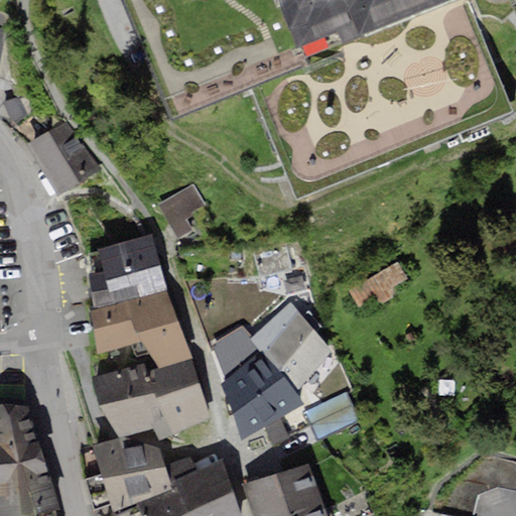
[(125,0),(175,116),(251,83),(298,195),(512,109),(468,0),(125,0)]
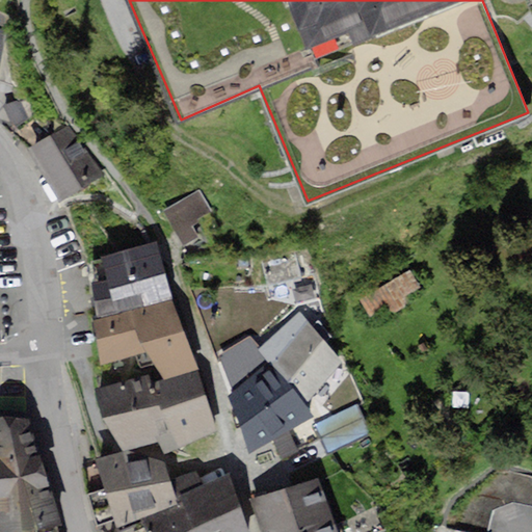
[(44,138),(26,149),(56,202),(100,177),(70,124),(44,138)]
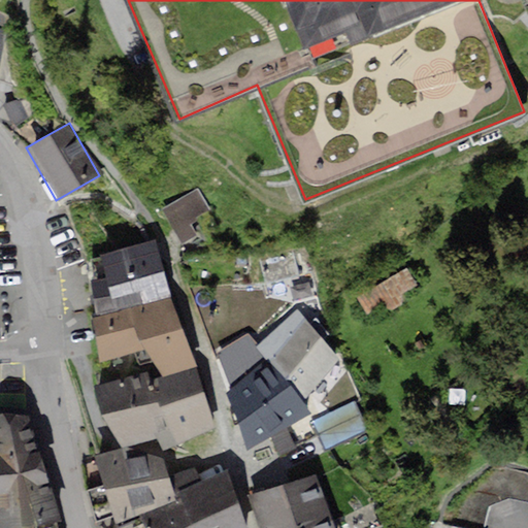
[(198,189),(164,207),(182,240),(194,234),(191,230),(187,222),(209,210),(198,189)]
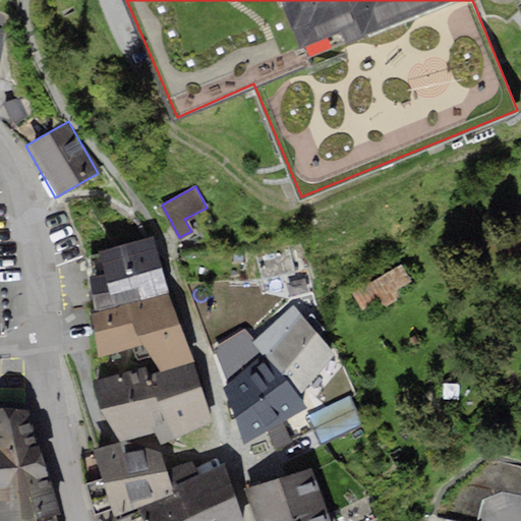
[(152,236),(96,250),(85,253),(90,307),(167,289),(161,267),(152,236)]
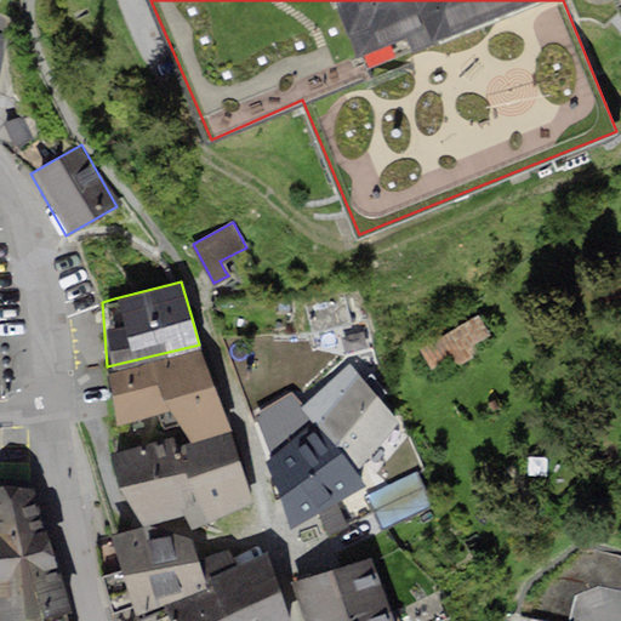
[(203,353),(199,345),(107,366),(117,425),(154,414),(172,409),(191,439),(228,427),(203,353)]
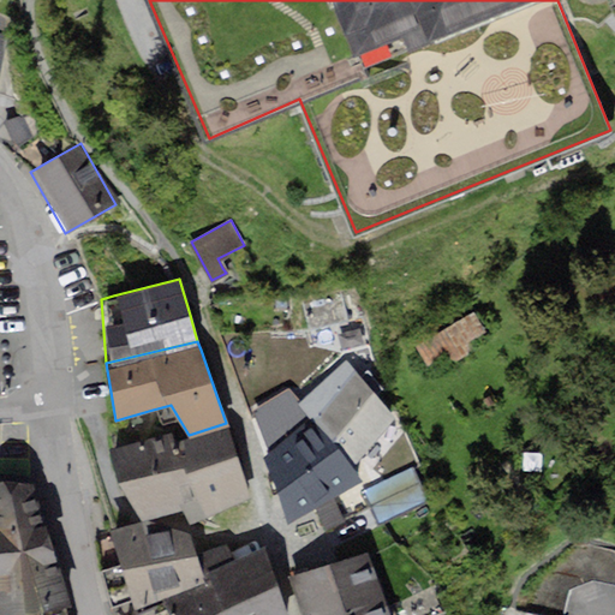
[(393,415),(344,362),(297,402),(309,421),(327,443),(330,443),(352,466),(357,460),(393,415)]
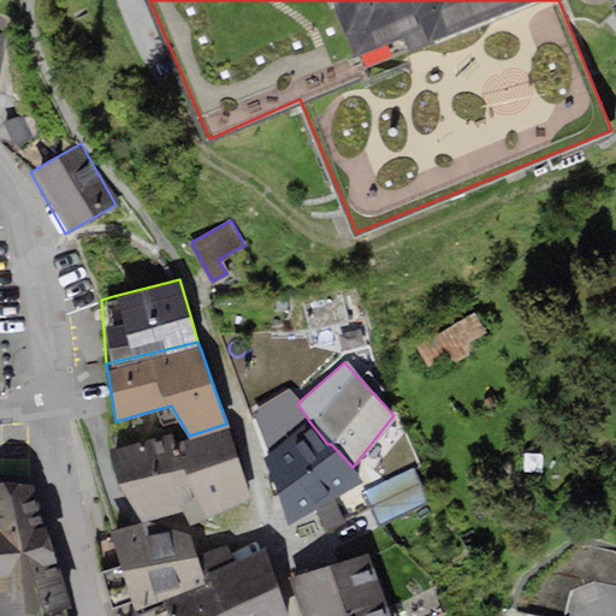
[(327,444),(309,421),(261,455),(272,487),(283,522),(366,481),(353,467),(331,444),(327,444)]
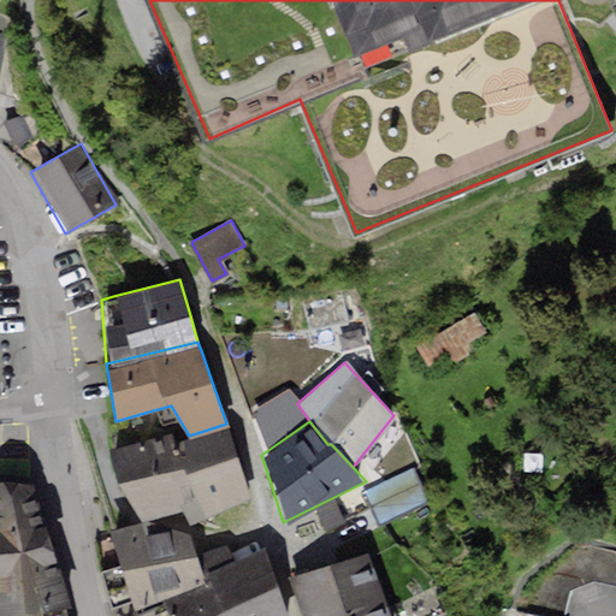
[(171,433),(107,449),(116,475),(118,483),(140,517),(171,513),(183,513),(187,520),(215,511),(249,501),(226,424),(189,436),(173,440),(171,433)]
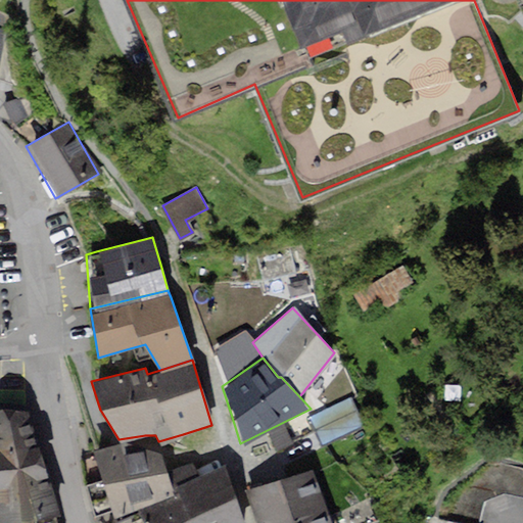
[(349,398),(310,416),(321,443),(361,425),(349,398)]
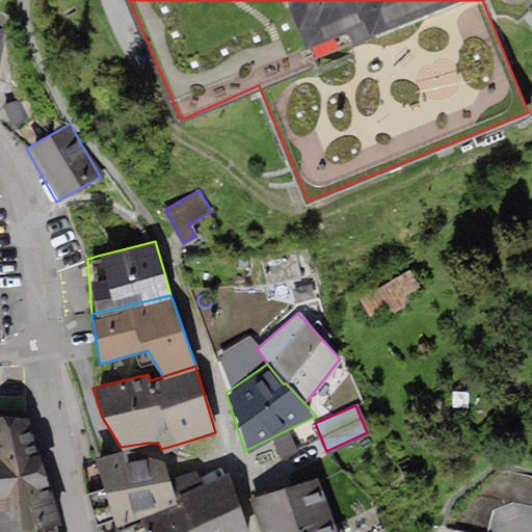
[(0,531),(57,531),(57,527),(41,471),(27,420),(0,419),(0,531)]
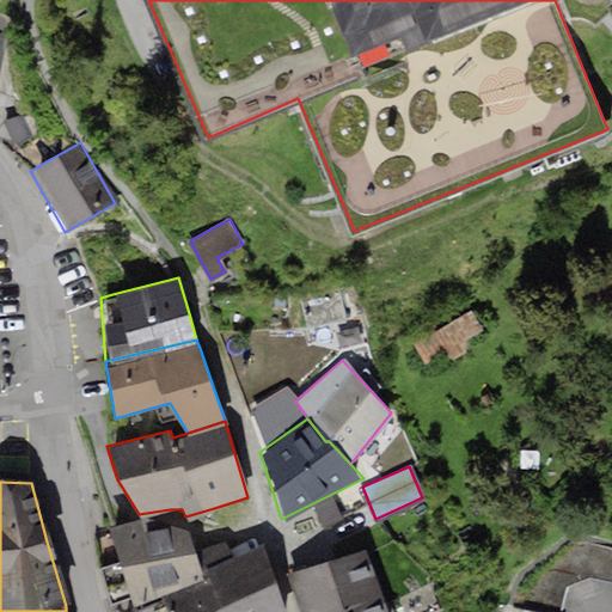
[(138,519),(110,527),(134,605),(160,593),(202,577),(194,554),(191,543),(187,527),(138,519)]
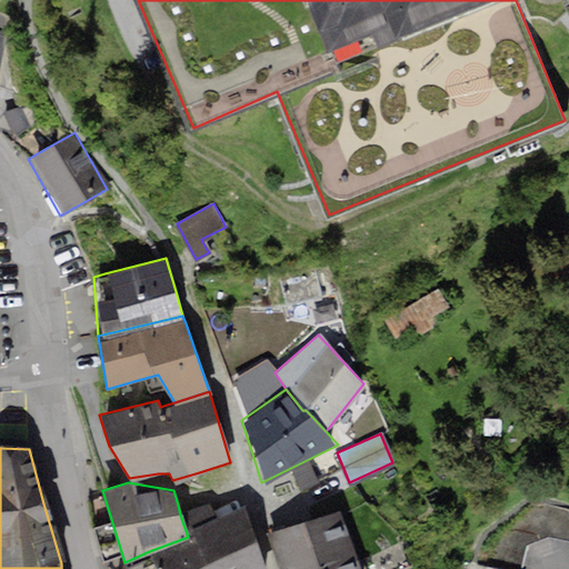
[(243,505),(216,517),(210,502),(180,515),(188,537),(203,568),(262,568),(258,551),(243,505)]
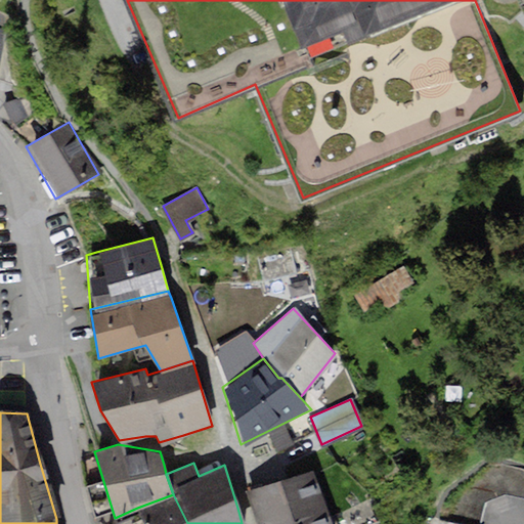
[(269,482),(246,488),(256,523),(333,523),(312,470),(280,479),(269,482)]
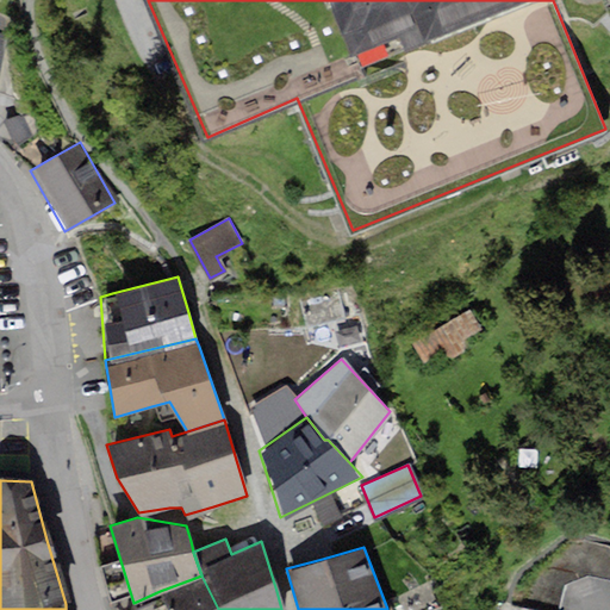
[(218,609),(201,576),(160,591),(162,596),(130,609),(218,609)]
